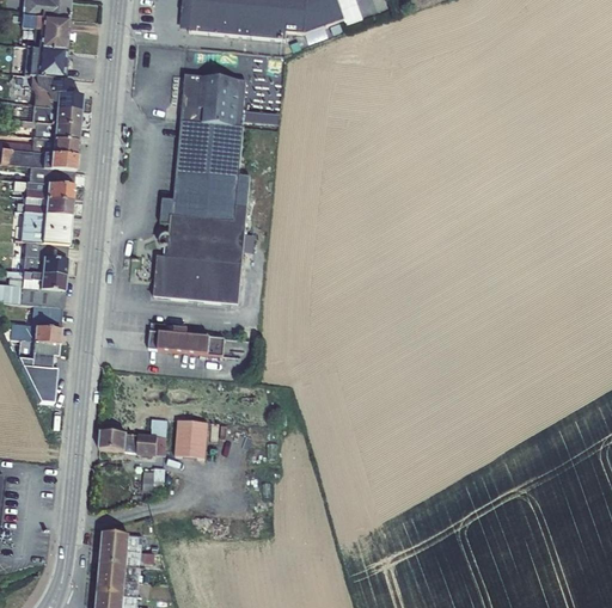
[(24,0),(23,13),(35,14),(68,17),(69,0),(24,0)]
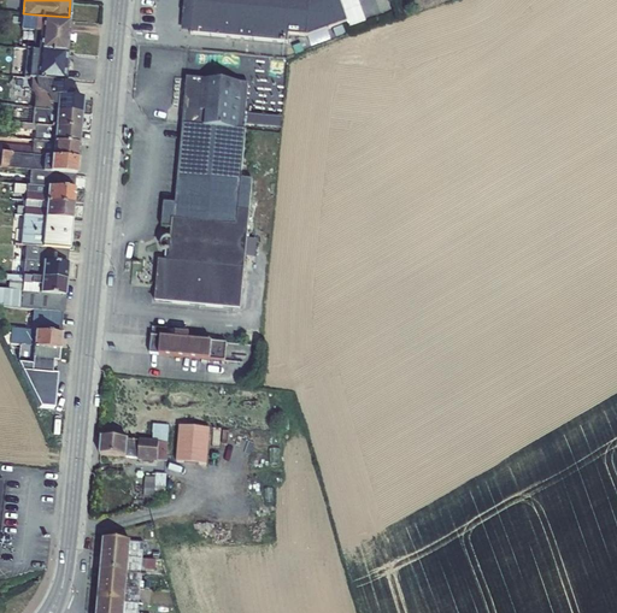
[(183,0),(181,27),(191,29),(193,0),(183,0)]
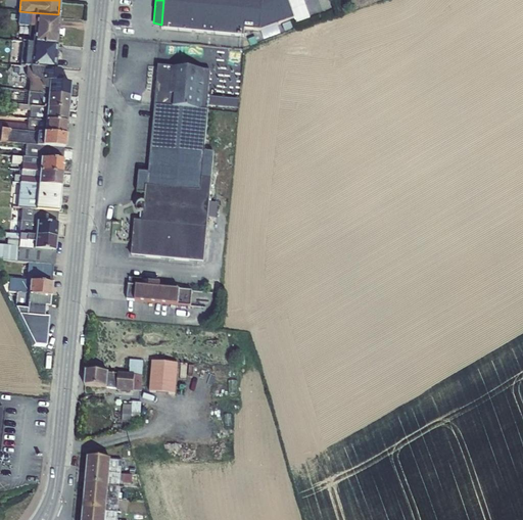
[(163,0),(161,25),(243,33),(244,25),(259,27),(262,0),(163,0)]
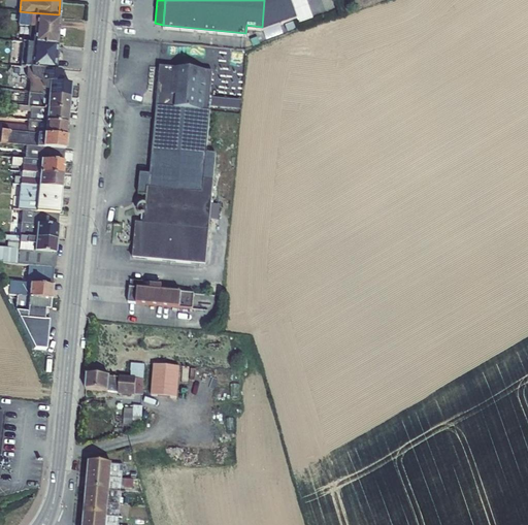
[(264,0),(262,27),(285,20),(287,28),(294,26),(293,17),(296,15),(290,0),(264,0)]
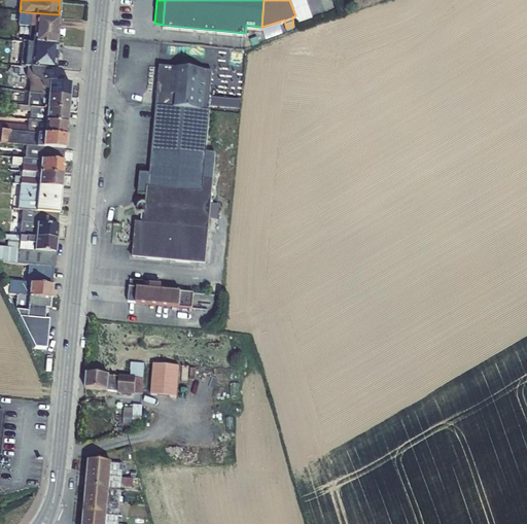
[(30,23),(30,12),(20,11),(19,22),(30,23)]
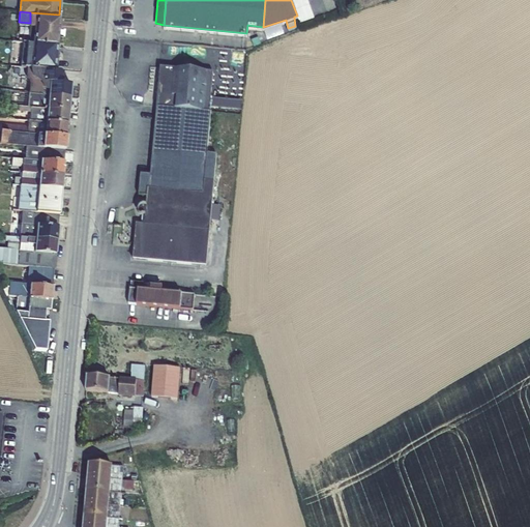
[(30,12),(30,23),(33,24),(32,39),(57,42),(59,15),(30,12)]
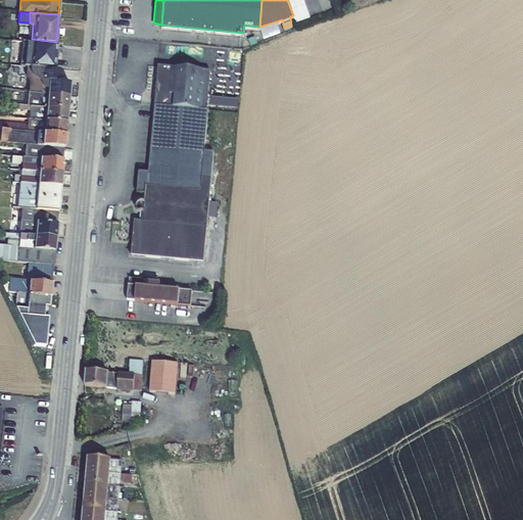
[(56,42),(32,39),(31,52),(27,52),(26,62),(54,65),(56,42)]
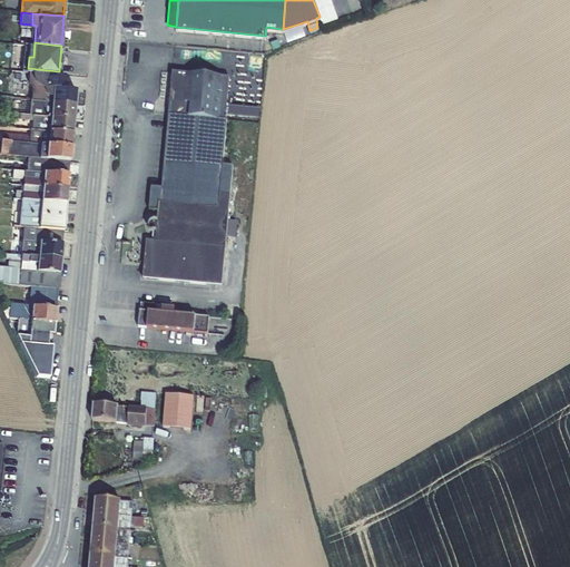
[(29,57),(21,56),(20,68),(28,68),(29,57)]
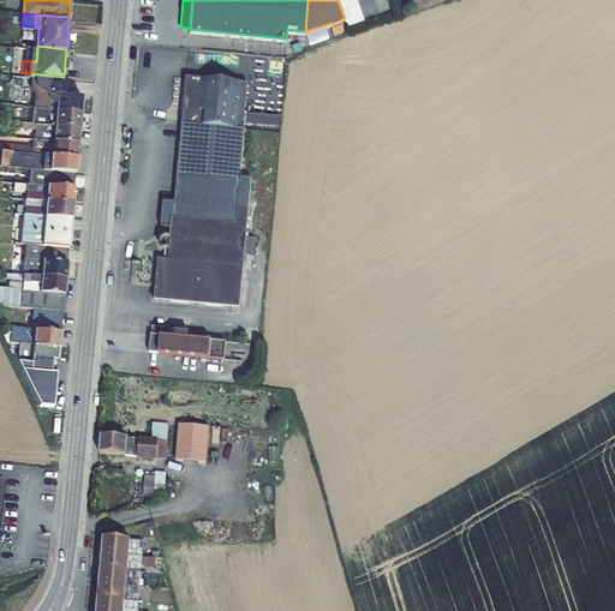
[(64,77),(30,73),(30,85),(34,90),(34,94),(40,94),(40,89),(49,89),(49,90),(58,91),(71,93),(72,79),(70,78),(70,76),(64,77)]
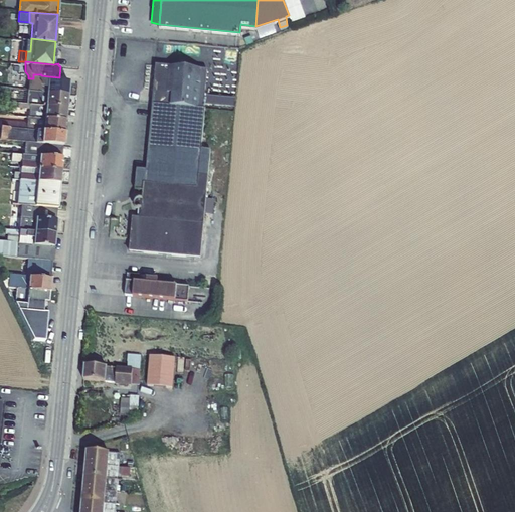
[(206,67),(156,61),(152,101),(203,105),(206,67)]
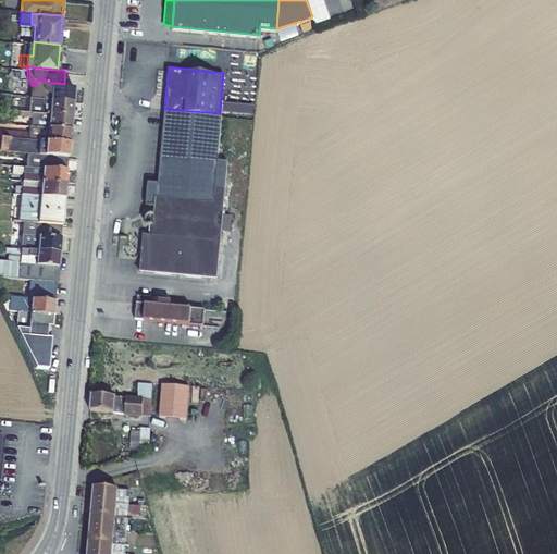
[(20,93),(21,84),(21,81),(14,79),(12,91),(20,93)]
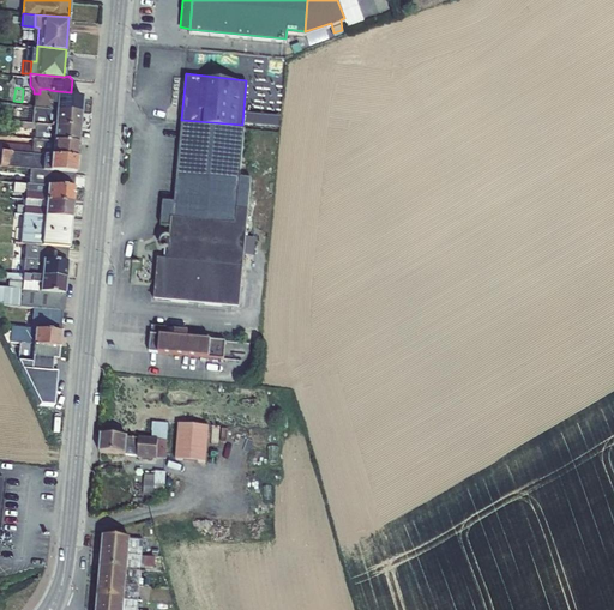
[(32,104),(55,106),(58,91),(49,90),(49,89),(40,89),(40,94),(34,94),(23,92),(22,102),(22,103),(32,104)]
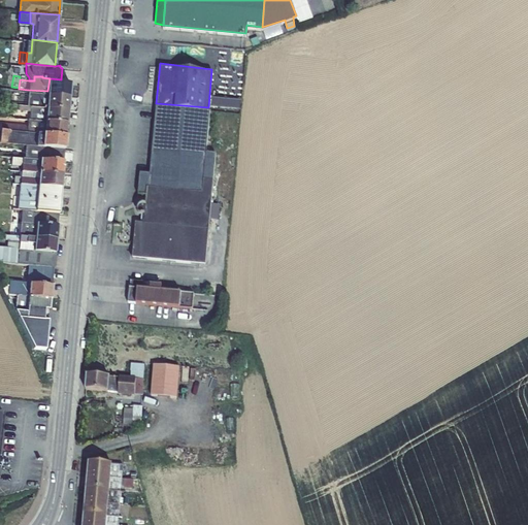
[(70,80),(61,79),(50,78),(47,91),(47,92),(69,94),(70,80)]
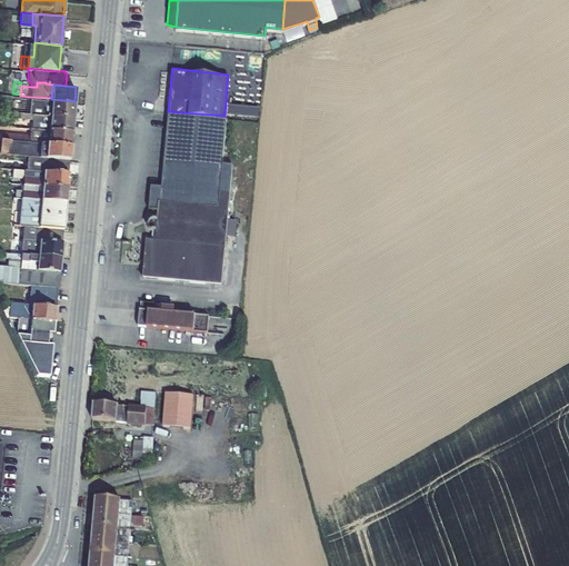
[(15,110),(50,113),(51,99),(51,98),(30,97),(30,105),(12,102),(11,110),(15,110)]
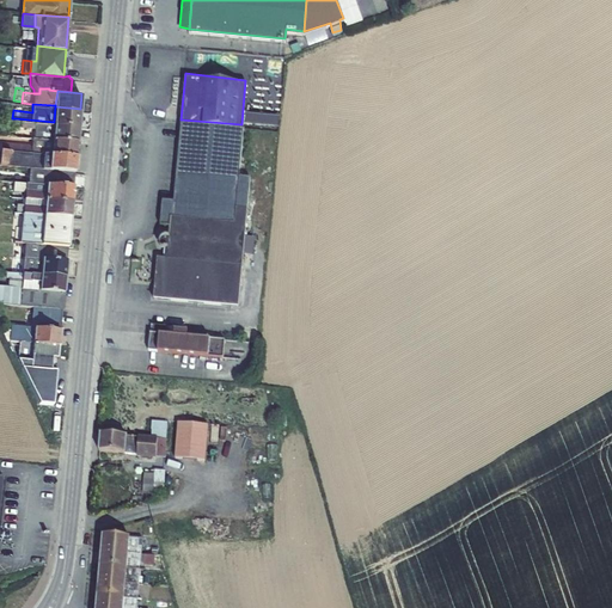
[(80,109),(55,106),(54,122),(79,124),(80,109)]
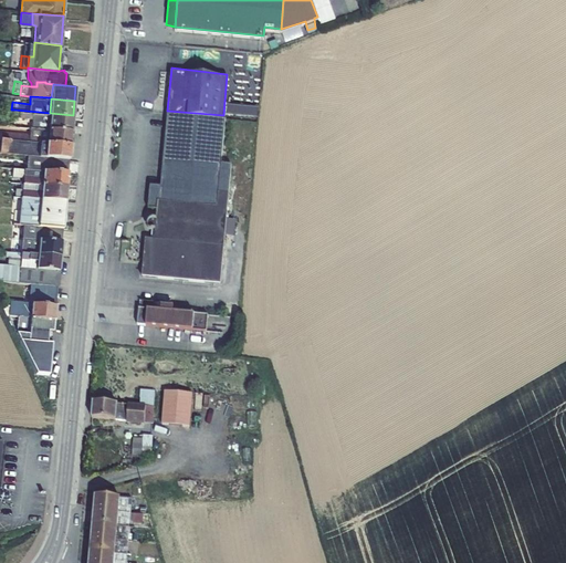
[(49,126),(50,113),(14,110),(14,115),(22,115),(21,118),(31,120),(31,125),(49,126)]
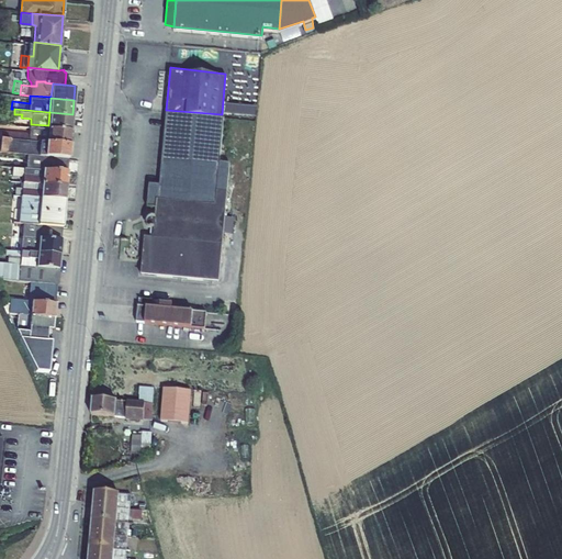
[(222,114),(166,110),(159,182),(149,181),(147,203),(155,204),(155,214),(152,214),(150,214),(148,215),(147,216),(147,217),(146,219),(146,220),(146,221),(147,223),(148,224),(149,224),(152,225),(154,225),(153,234),(144,234),(141,271),(218,278),(223,230),(224,213),(229,160),(220,159),(223,114),(222,114)]
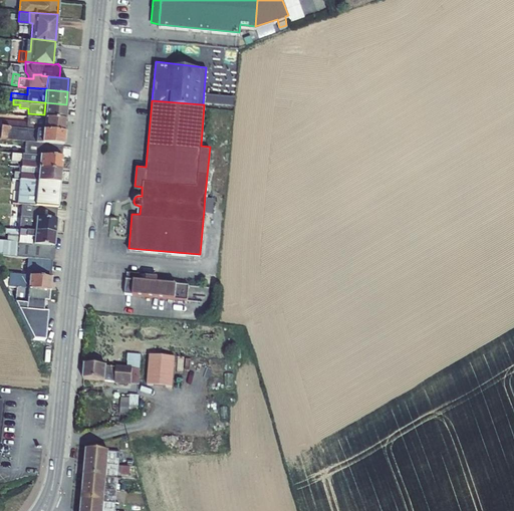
[(44,114),(65,117),(66,104),(45,102),(44,114)]
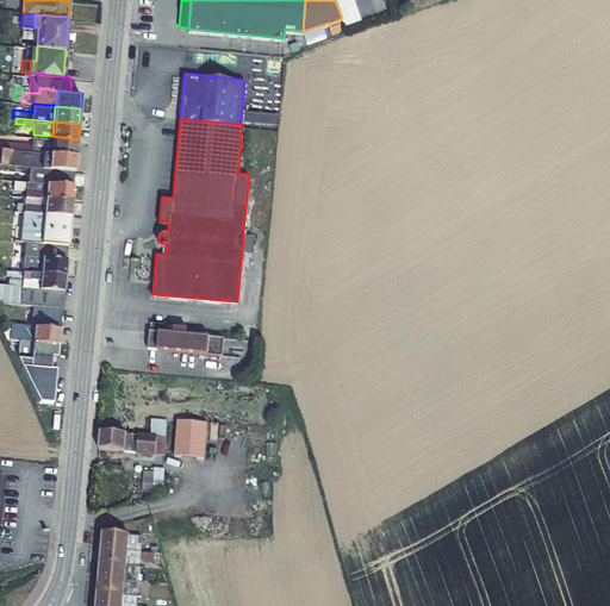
[(43,150),(51,151),(53,136),(33,135),(32,135),(31,142),(31,150),(43,150)]
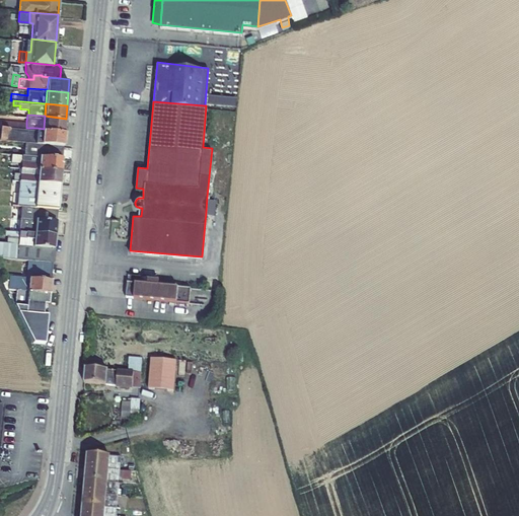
[(44,129),(64,131),(66,119),(45,116),(44,129)]
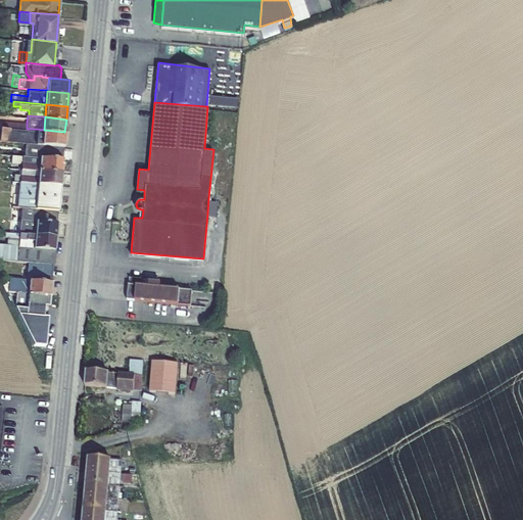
[(9,127),(27,129),(27,122),(1,119),(0,126),(9,127)]
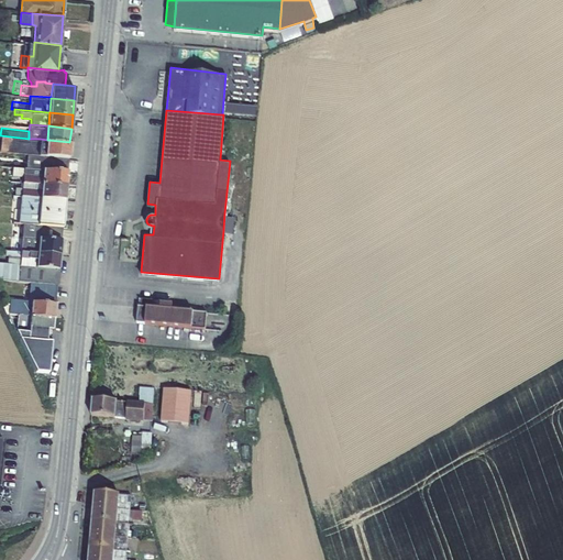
[(10,140),(10,136),(0,135),(0,149),(7,150),(8,140),(10,140)]
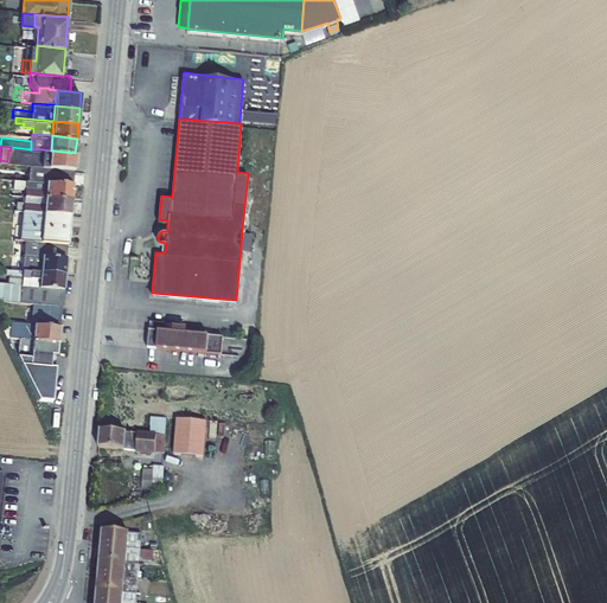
[(7,161),(30,164),(42,165),(43,149),(31,149),(11,147),(11,151),(8,151),(7,161)]
